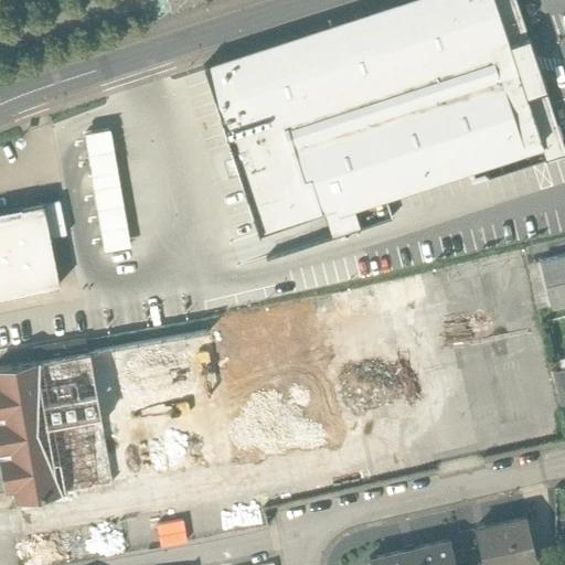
[(492,0),(411,0),(204,67),(258,234),(318,213),(539,142),(510,53),(492,0)]
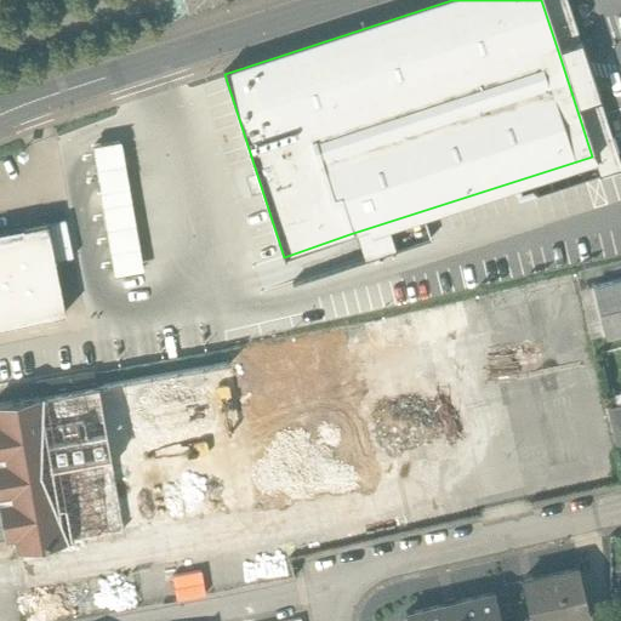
[(112,266),(114,278),(142,273),(140,261),(136,237),(131,215),(125,176),(121,154),(119,142),(91,147),(93,160),(97,181),(104,220),(108,241),(112,266)]
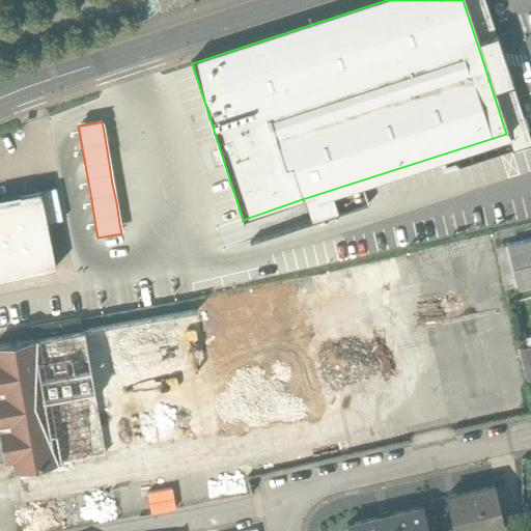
[(0,258),(4,279),(55,269),(46,224),(62,221),(56,189),(39,192),(39,191),(19,195),(19,194),(0,197),(0,258)]
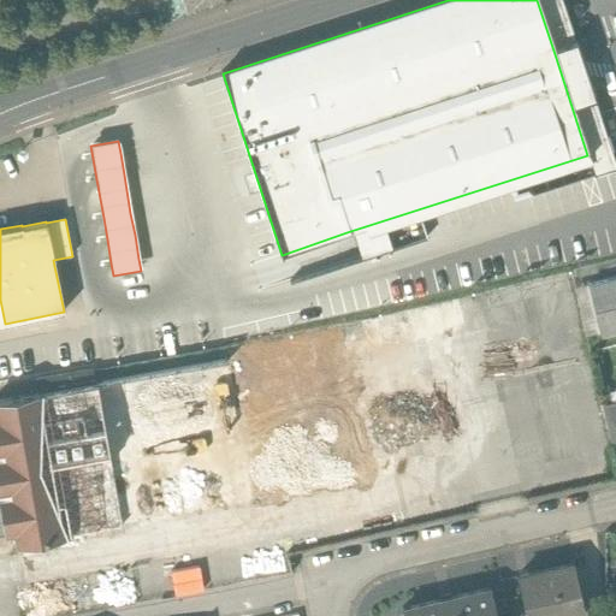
[(615,278),(588,285),(600,337),(615,332),(615,329),(615,326),(615,325),(615,278)]
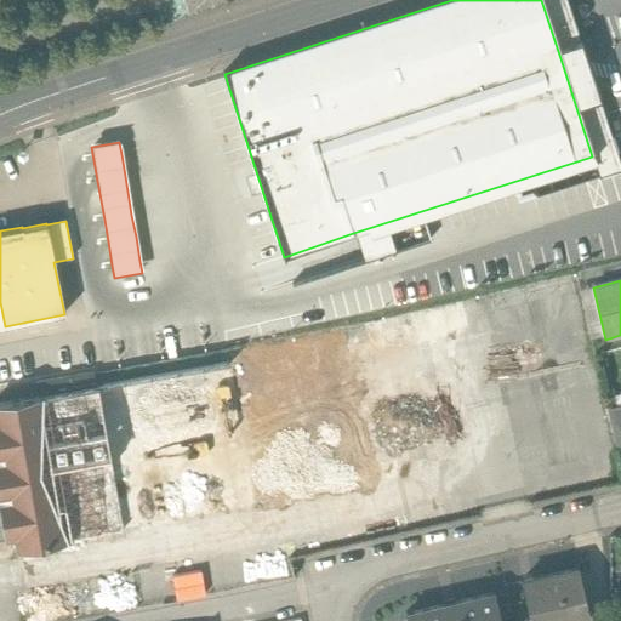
[(372,342),(467,329),(463,305),(369,318),(372,342)]
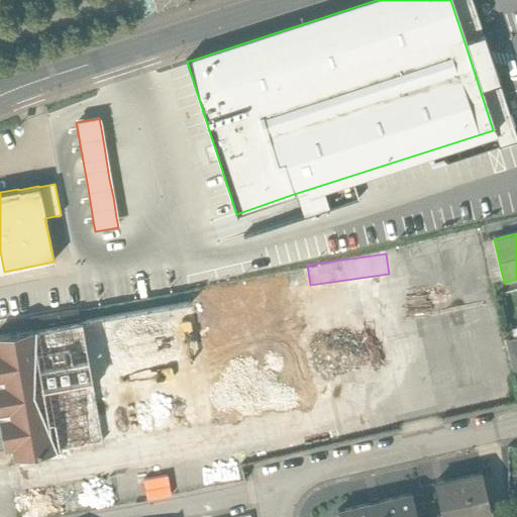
[(0,452),(303,408),(285,284),(0,325),(0,452)]
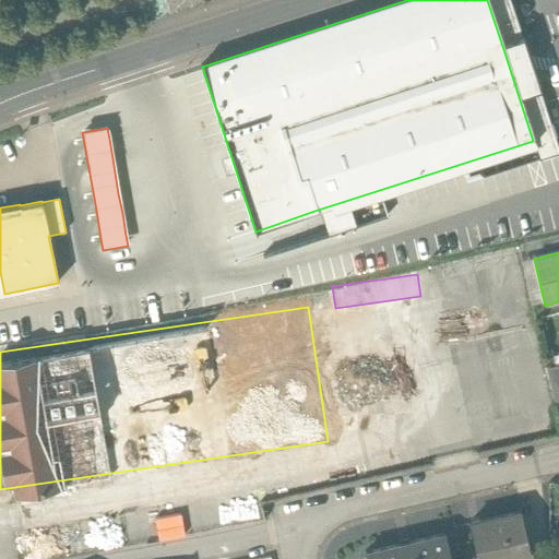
[(558,366),(546,369),(555,405),(558,403),(558,366)]
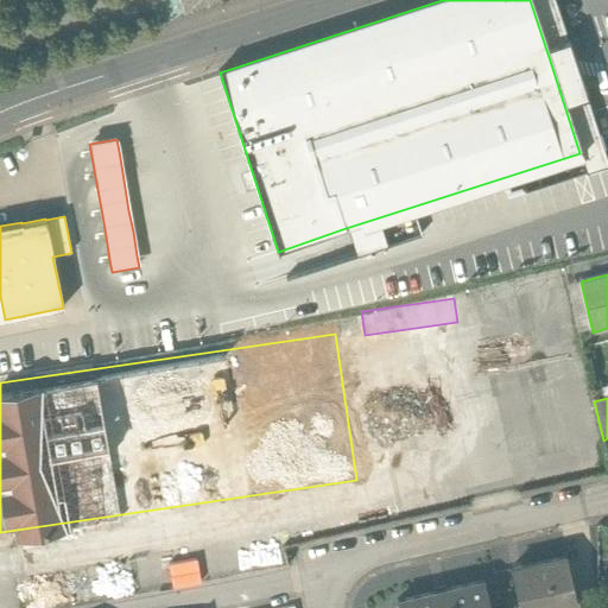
[(170,583),(184,582),(181,555),(166,556),(170,583)]
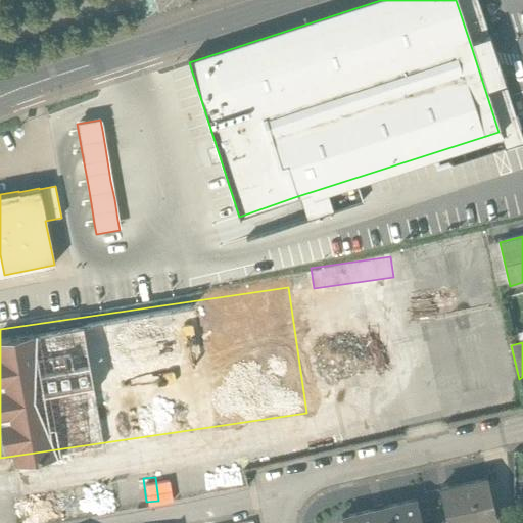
[(486,479),(438,490),(445,522),(494,522),(496,522),(486,479)]
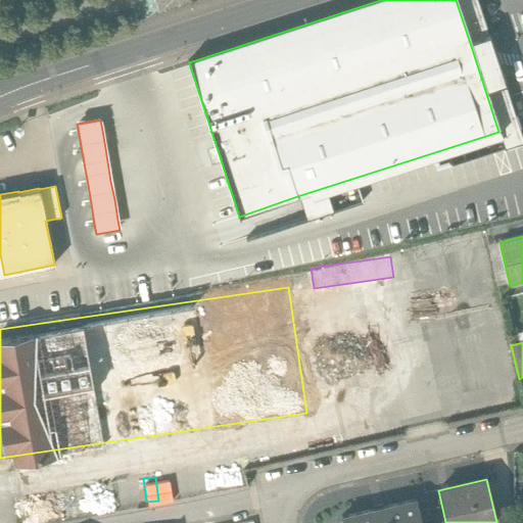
[(420,522),(416,501),(341,517),(342,522),(420,522)]
